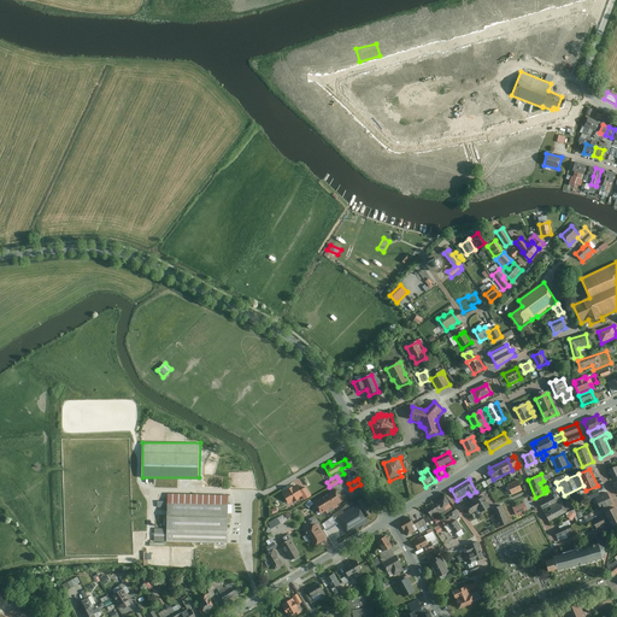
[(517,480),(507,483),(511,494),(522,489),(517,480)]
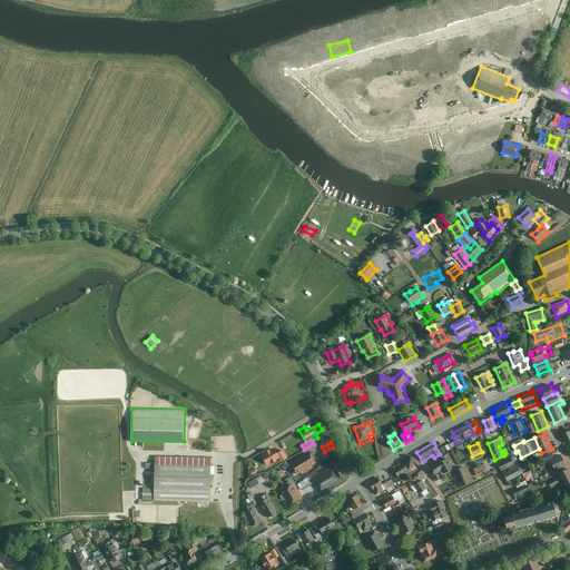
[(274,448),(261,454),(267,464),(279,458),(277,452),(274,448)]
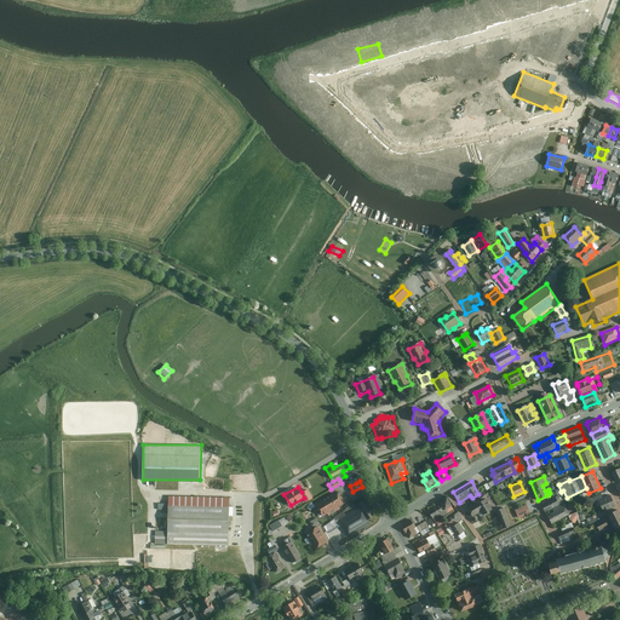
[(308,488),(302,492),(304,498),(306,503),(313,498),(308,488)]
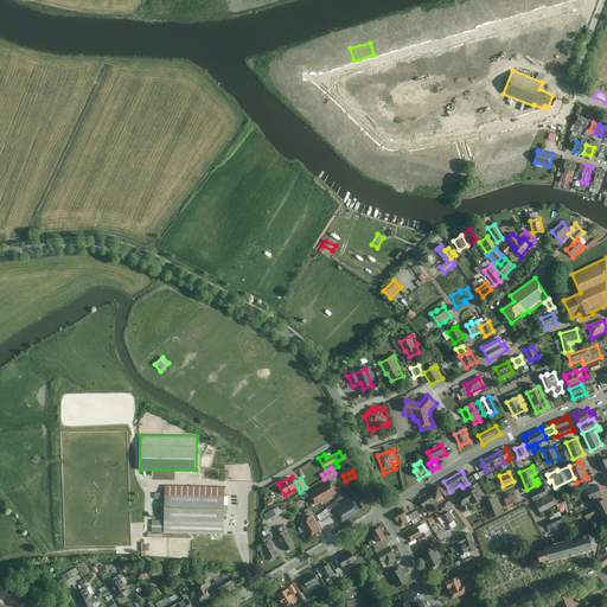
[(328,480),(323,485),(330,497),(337,492),(328,480)]
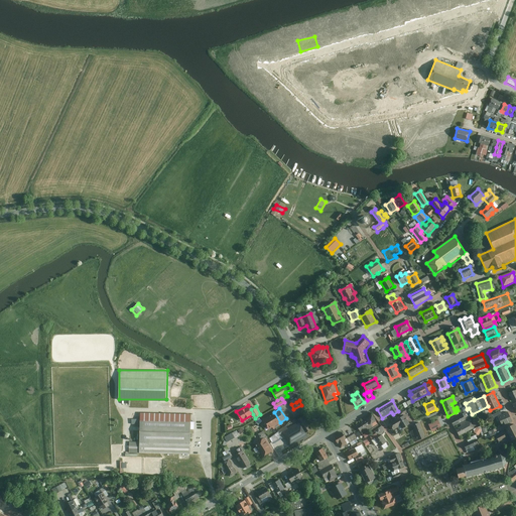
[(502,414),(498,416),(502,425),(512,421),(508,411),(502,414)]
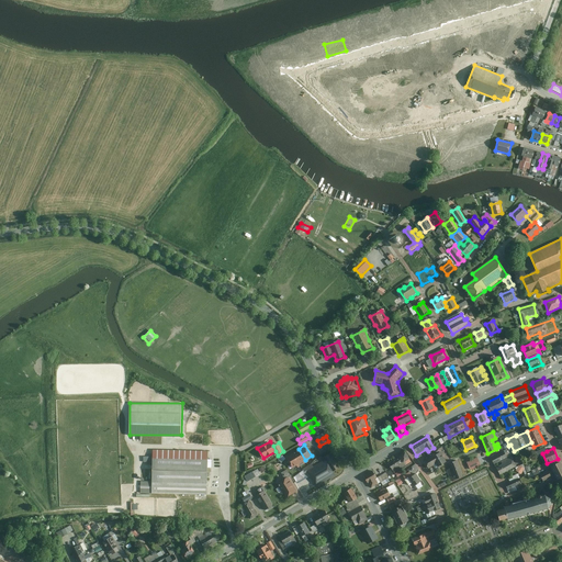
[(299,449),(292,452),(299,463),(305,460),(299,449)]
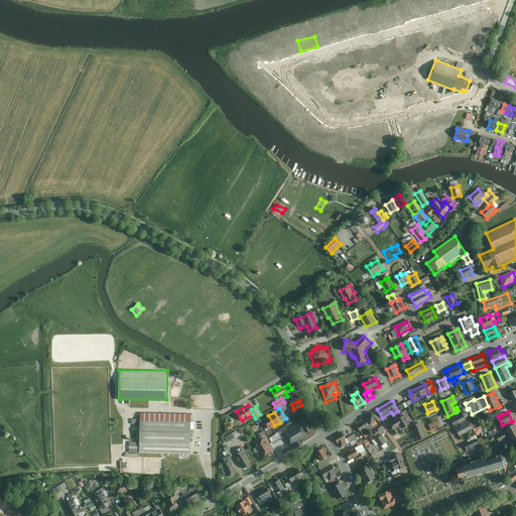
[(190,414),(139,413),(138,454),(190,454),(190,414)]
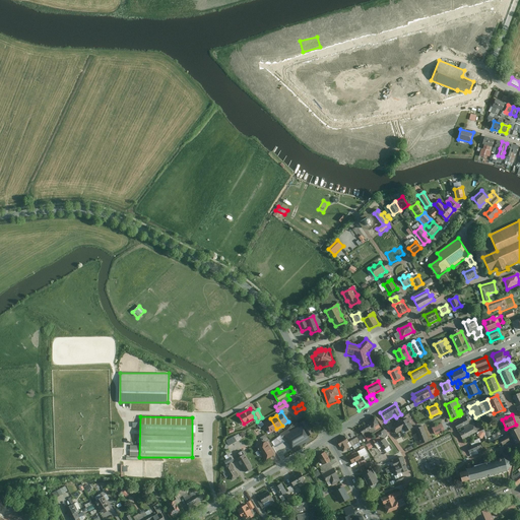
[(465,416),(454,423),(457,429),(469,423),(465,416)]
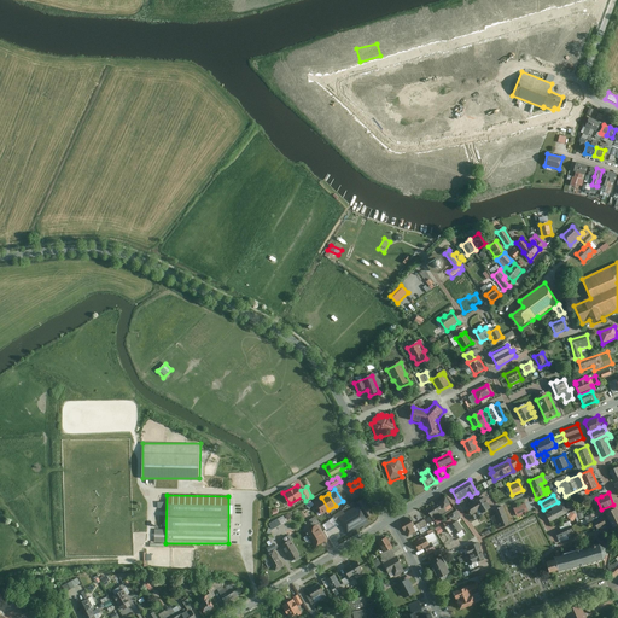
[(437,501),(438,501),(443,508),(449,503),(444,496),(437,501)]
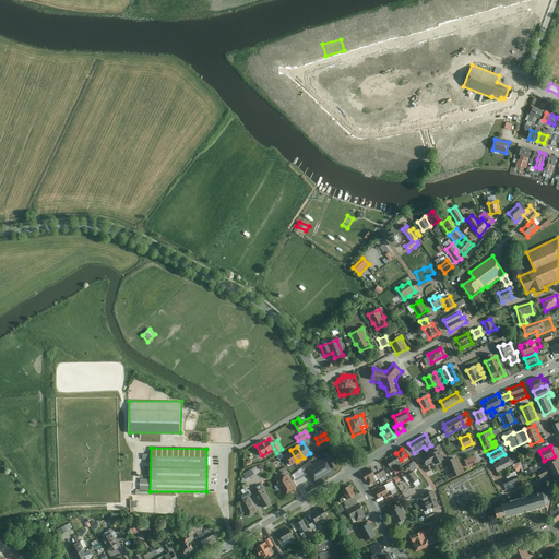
[(420,458),(426,465),(432,461),(435,464),(443,459),(438,449),(429,453),(428,452),(420,458)]
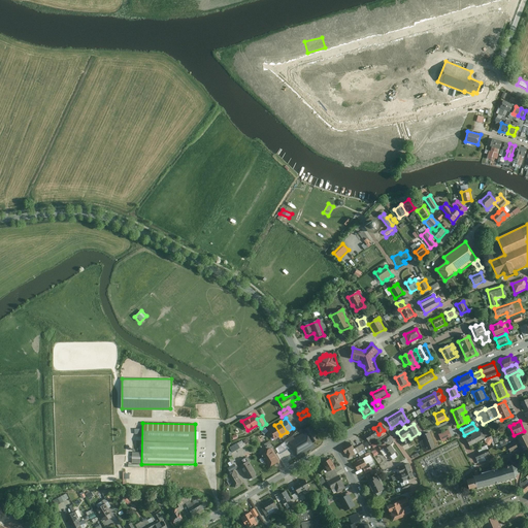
[(274,425),(269,428),(275,439),(281,435),(274,425)]
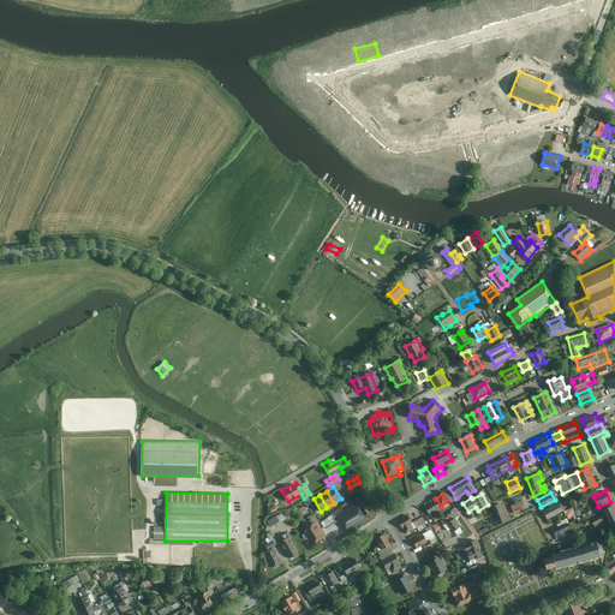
[(341,507),(332,513),(336,521),(340,519),(347,532),(366,521),(364,515),(372,511),(362,495),(353,500),(356,502),(342,509),(341,507)]
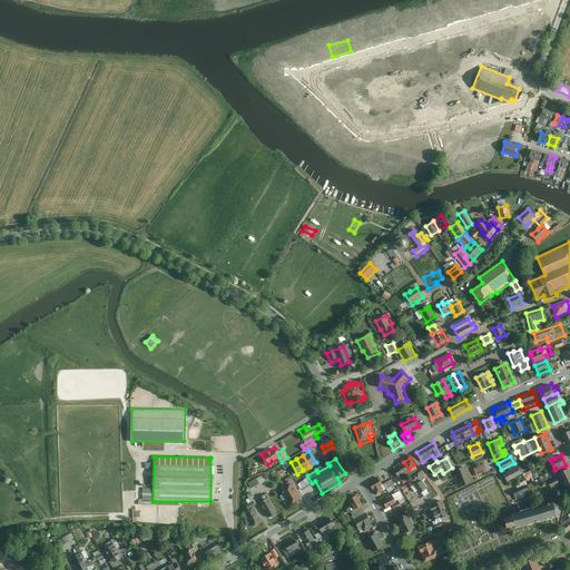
[(404,462),(393,470),(400,479),(411,472),(409,469),(404,462)]
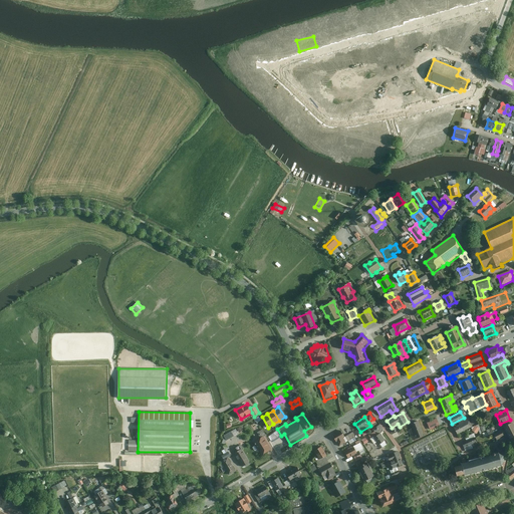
[(459,424),(454,427),(457,434),(472,426),(468,417),(458,422),(459,424)]
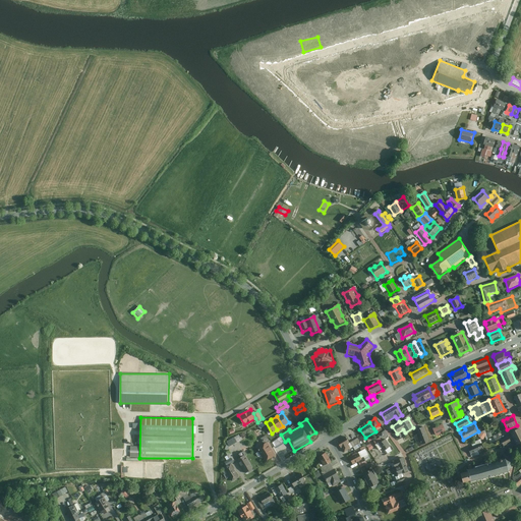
[(442,423),(432,427),(436,436),(445,431),(442,423)]
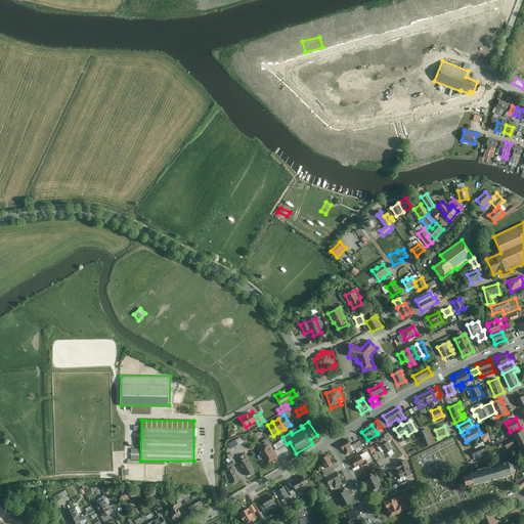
[(431,444),(425,429),(419,431),(421,436),(417,437),(421,448),(431,444)]
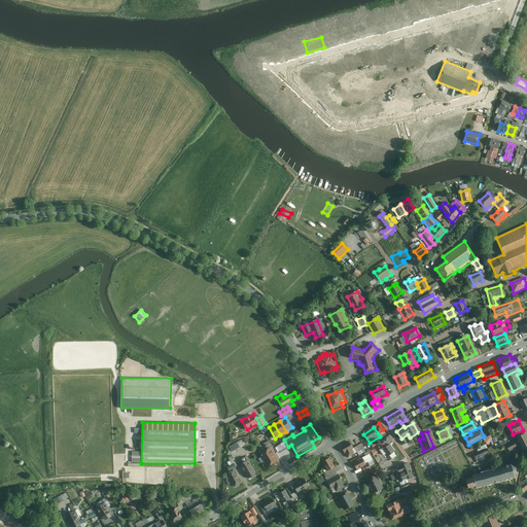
[(526,447),(526,435),(525,432),(516,436),(517,437),(523,449),(526,447)]
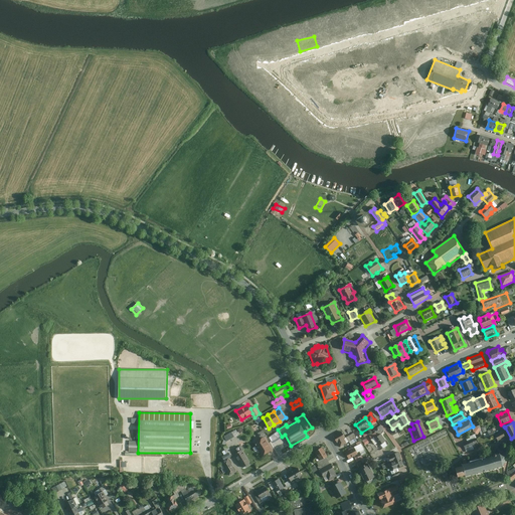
[(476,425),(473,432),(478,435),(481,428),(476,425)]
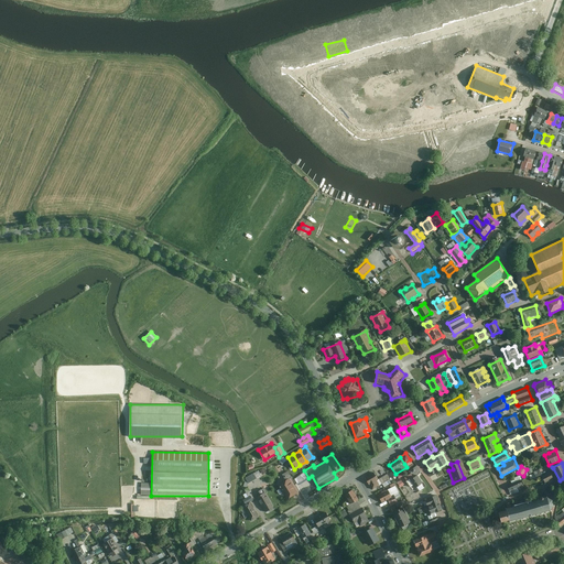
[(560,480),(553,468),(549,470),(550,472),(553,478),(555,481),(560,480)]
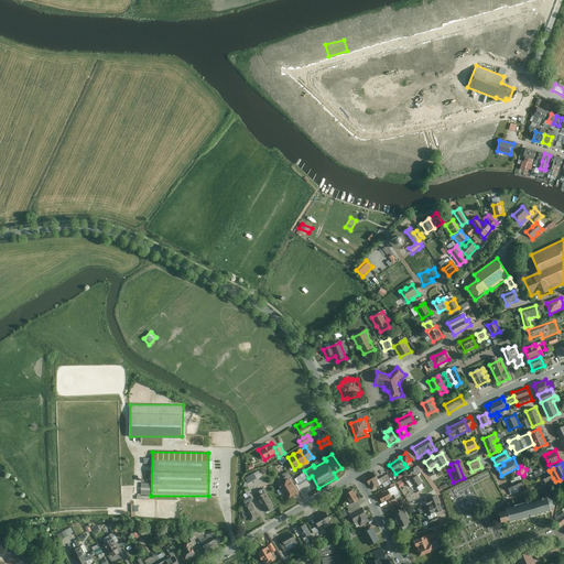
[(258,470),(246,478),(248,483),(261,476),(258,470)]
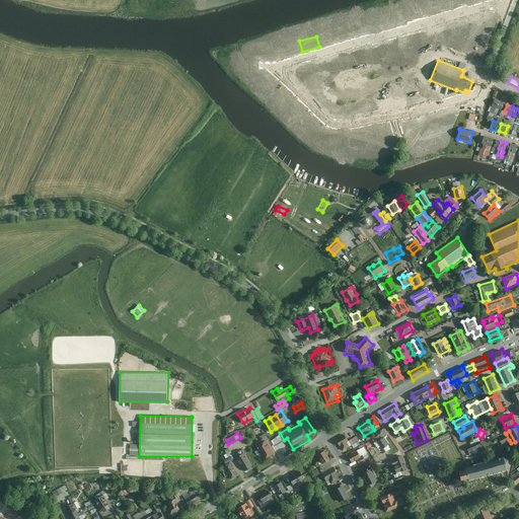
[(344,434),(336,439),(342,450),(344,449),(350,445),(348,441),(344,434)]
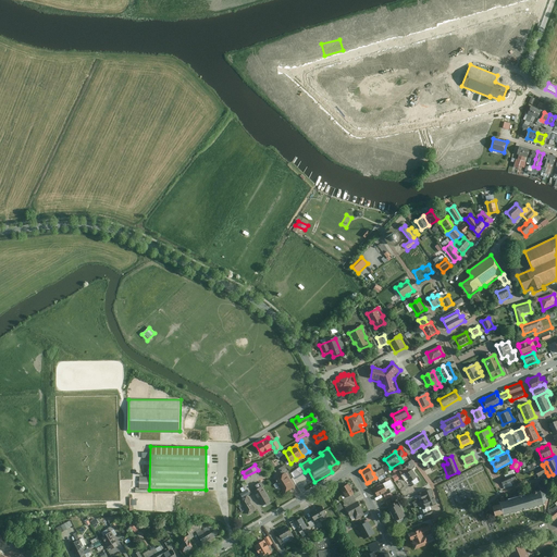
[(543,466),(535,470),(539,477),(546,472),(543,466)]
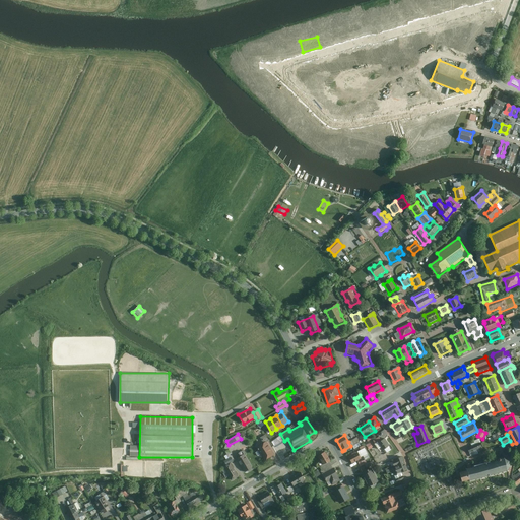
[(356,437),(348,442),(350,446),(351,446),(360,441),(356,437)]
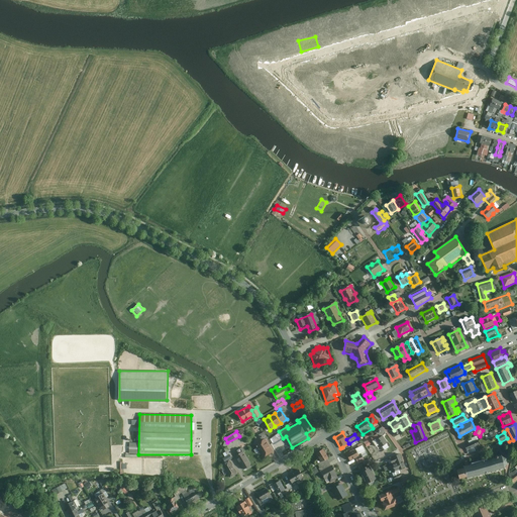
[(387,442),(382,435),(379,437),(375,440),(381,447),(387,442)]
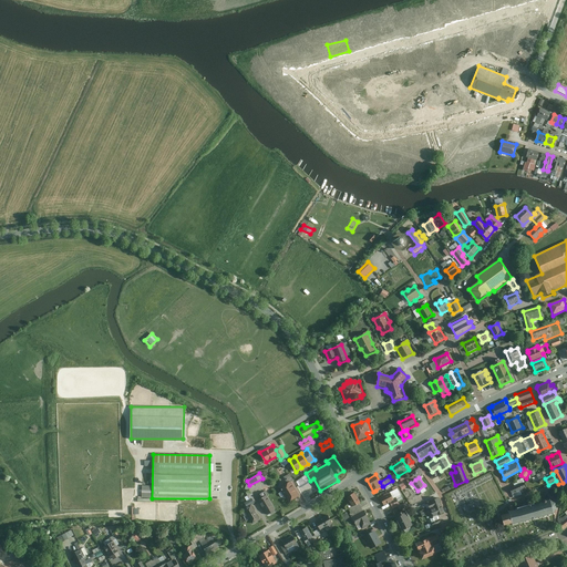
[(288,482),(279,487),(288,502),(299,495),(290,481),(288,482)]
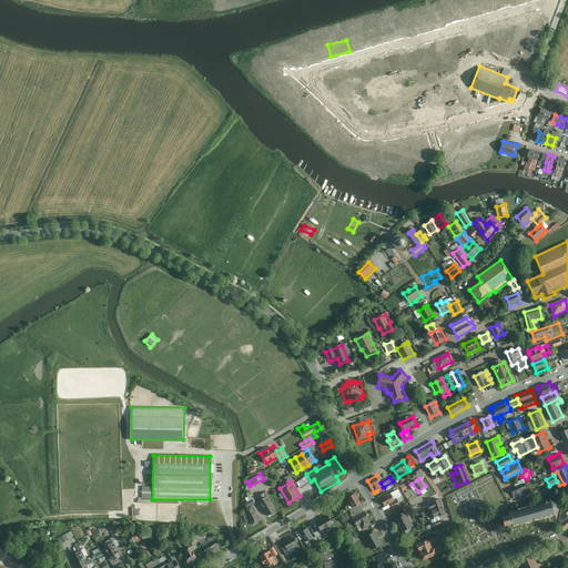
[(524,483),(510,489),(513,495),(526,488),(524,483)]
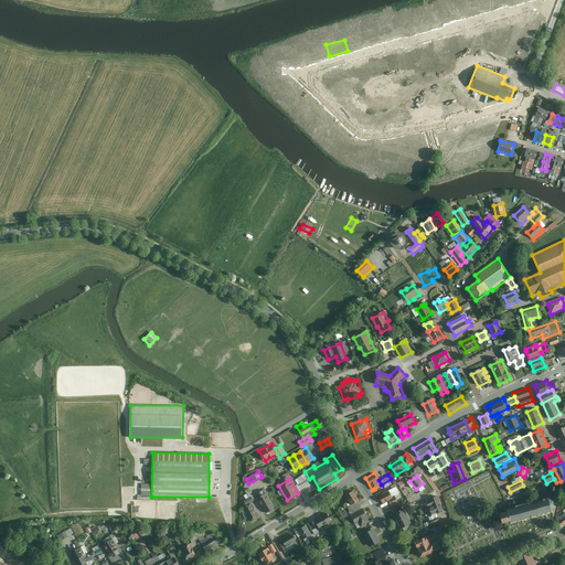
[(395,487),(377,496),(382,503),(392,498),(391,496),(398,492),(395,487)]
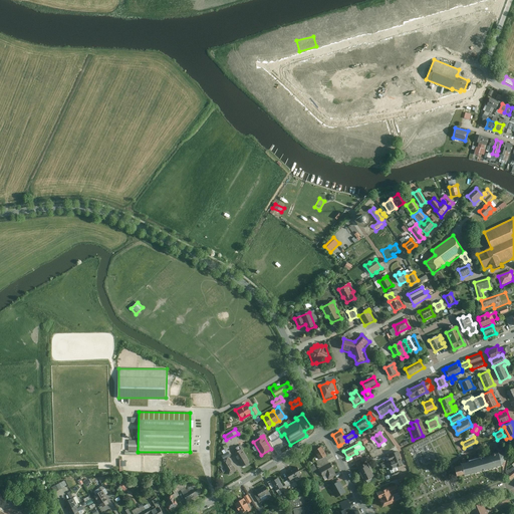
[(222,456),(223,459),(227,457),(232,454),(227,444),(223,446),(225,450),(222,452),(224,454),(222,456)]
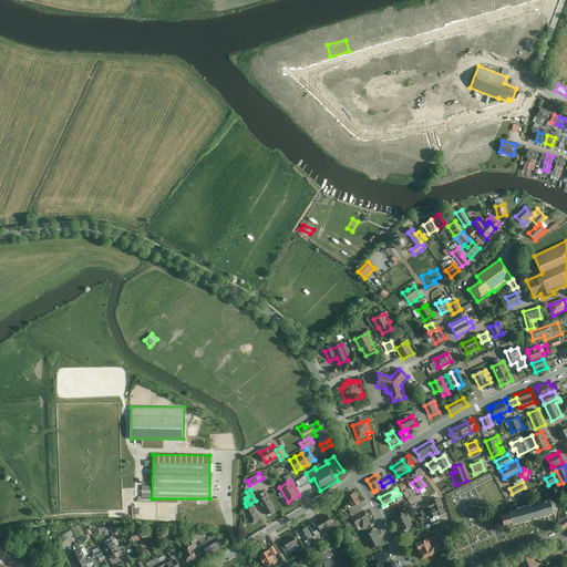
[(361,502),(356,492),(347,496),(353,506),(359,503),(361,502)]
